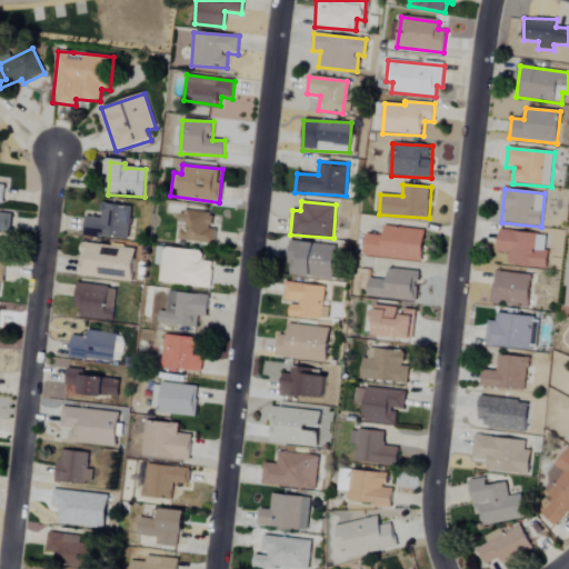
[(83,237),(128,239),(130,207),(99,206),(99,219),(85,218),(83,237)]
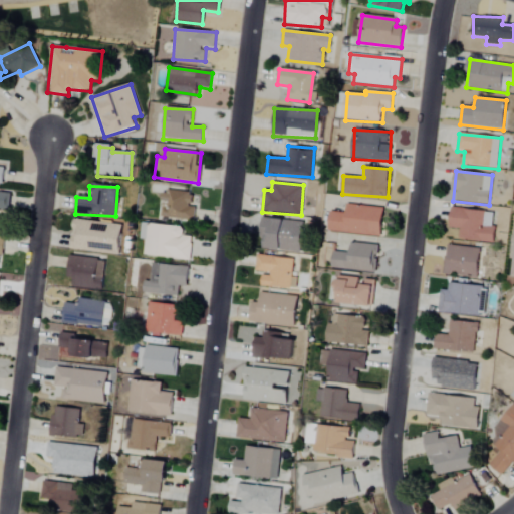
[(0,209),(8,210),(9,194),(0,192),(0,209)]
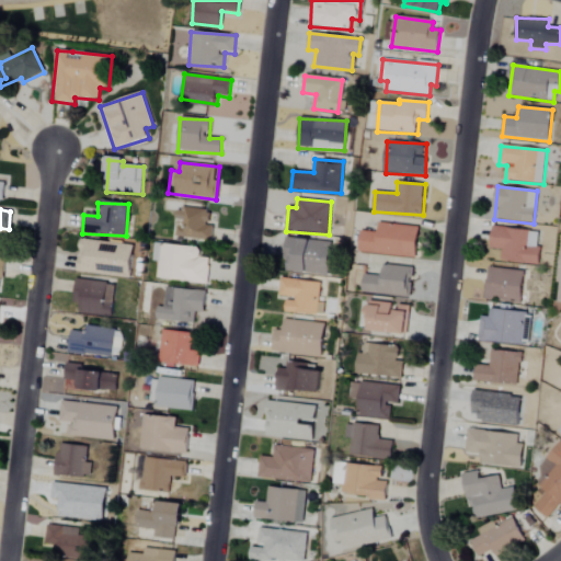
[(210,240),(212,210),(176,209),(175,238),(210,240)]
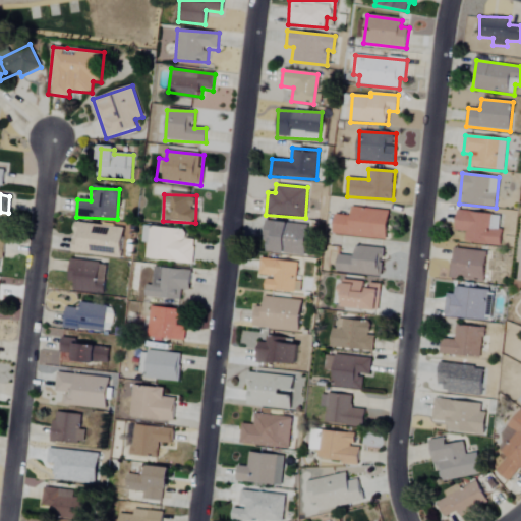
[(334,234),(387,240),(390,212),(352,208),(351,217),(336,215),(334,234)]
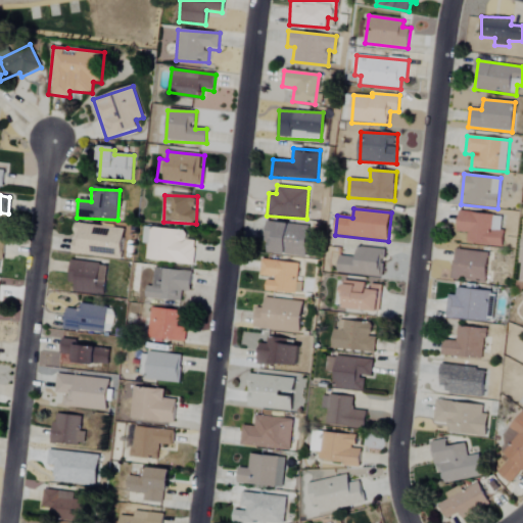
[(466,244),(503,247),(504,230),(501,230),(502,216),(459,212),(458,232),(467,232),(466,244)]
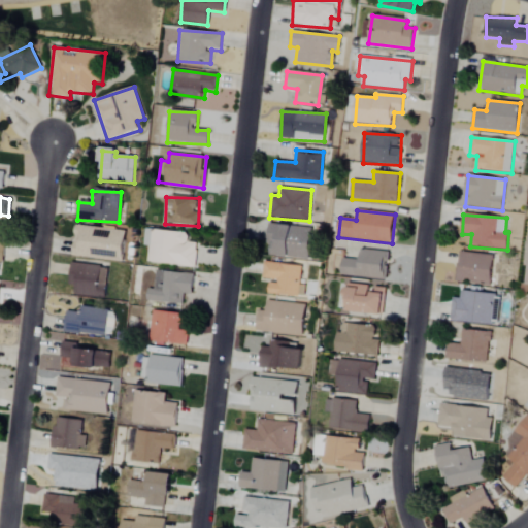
[(72,256),(122,263),(126,232),(76,225),(72,256)]
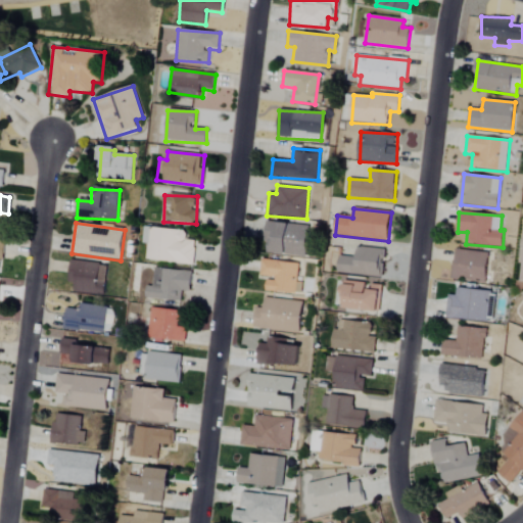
[(307,225),(268,223),(266,254),(306,257),(307,225)]
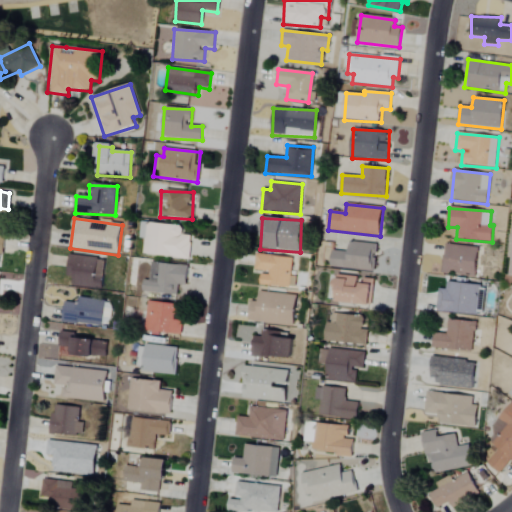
[(189,259),(191,236),(181,235),(182,226),(139,223),(138,239),(143,239),(142,255),(189,259)]
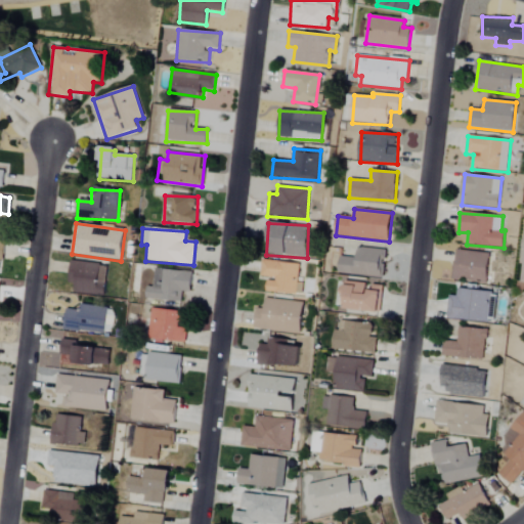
[(339,273),(381,278),(385,252),(359,249),(358,258),(341,256),(339,273)]
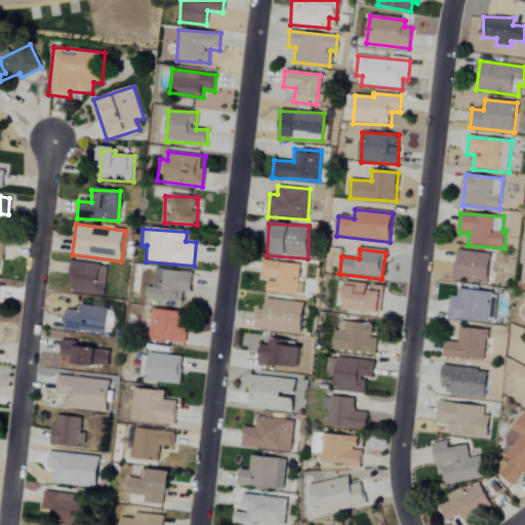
[(490,253),(455,251),(454,280),(489,282),(490,253)]
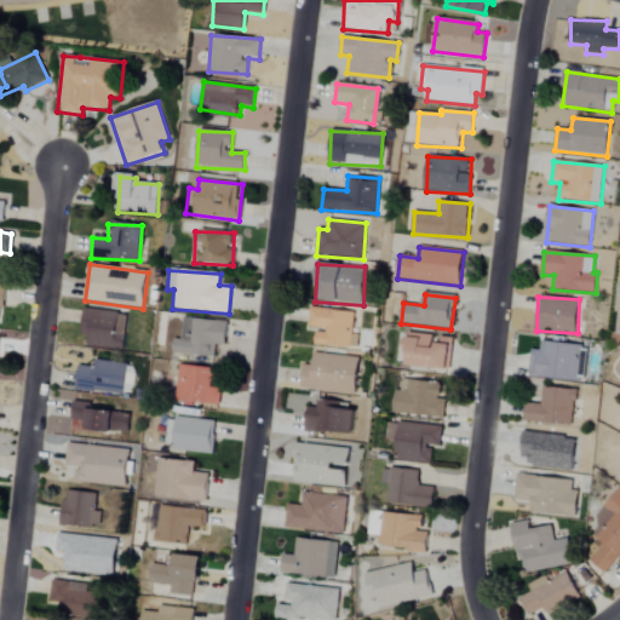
[(128,315),(85,309),(81,336),(86,337),(85,346),(124,351),(128,315)]
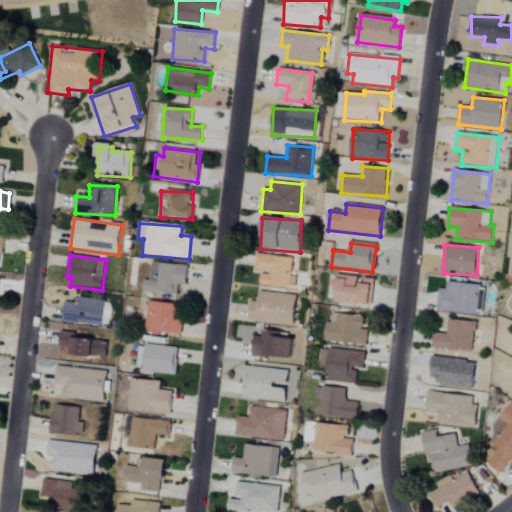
[(255,272),(261,272),(260,286),(294,288),(295,277),(290,277),(292,258),(256,255),(255,272)]
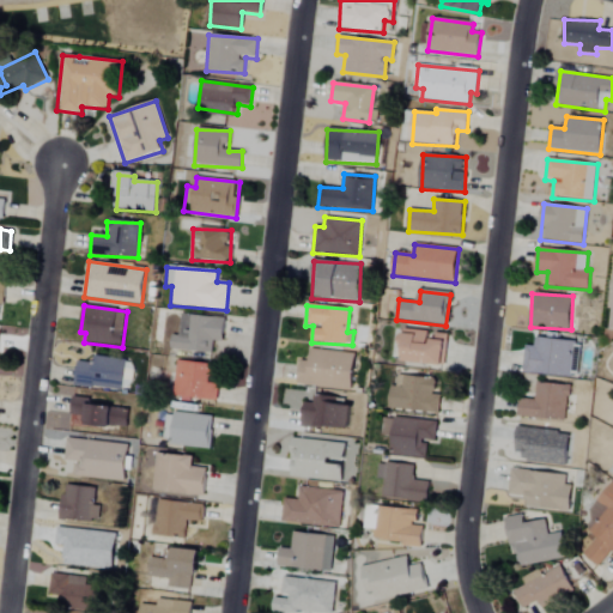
[(225,317),(175,315),(173,351),(210,352),(211,341),(224,343),(225,317)]
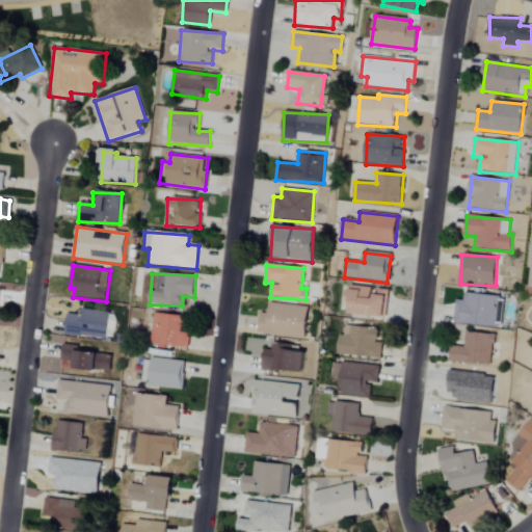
[(349,315),(386,317),(388,290),(376,289),(376,288),(351,286),(349,315)]
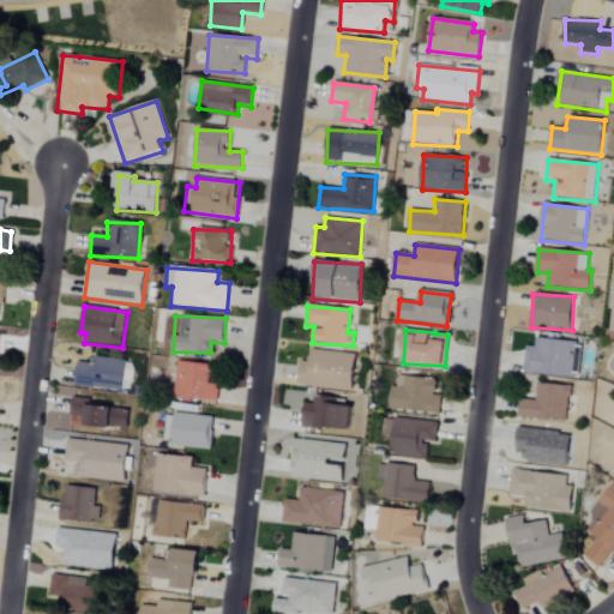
[(525,347),(524,375),(573,377),(573,341),(535,339),(535,347),(525,347)]
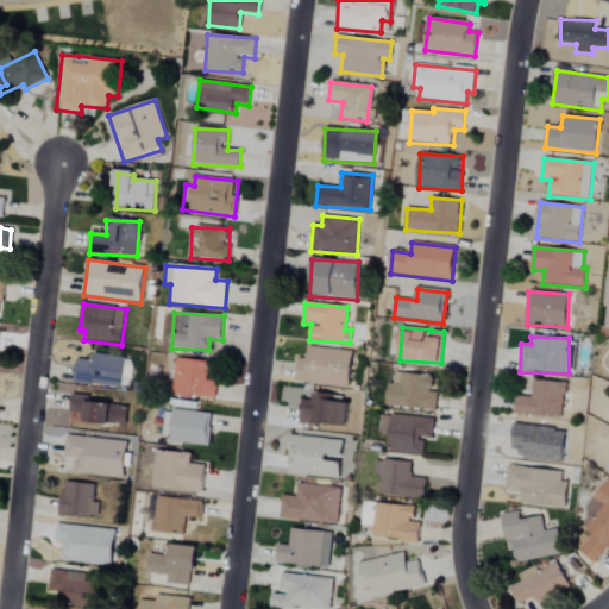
[(349,387),(351,352),(308,349),(307,359),(297,359),(296,383),(349,387)]
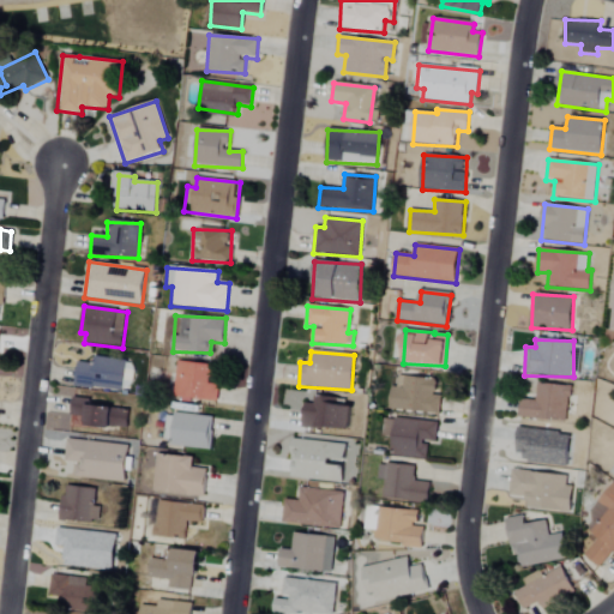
[(130,392),(132,362),(94,359),(92,365),(77,362),(74,386),(130,392)]
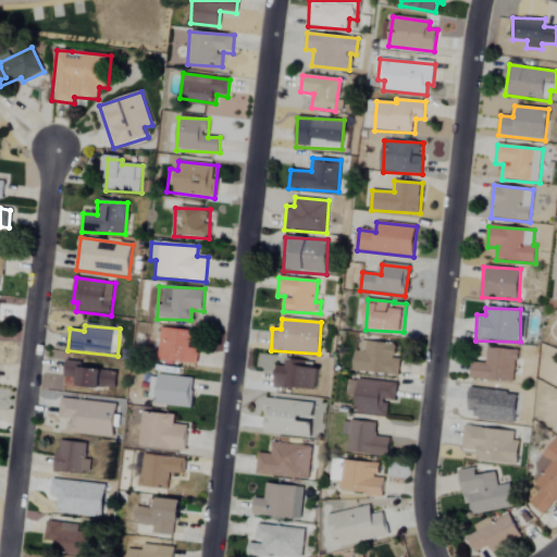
[(354,371),(398,376),(400,359),(396,359),(397,346),(361,342),(361,350),(356,350),(354,371)]
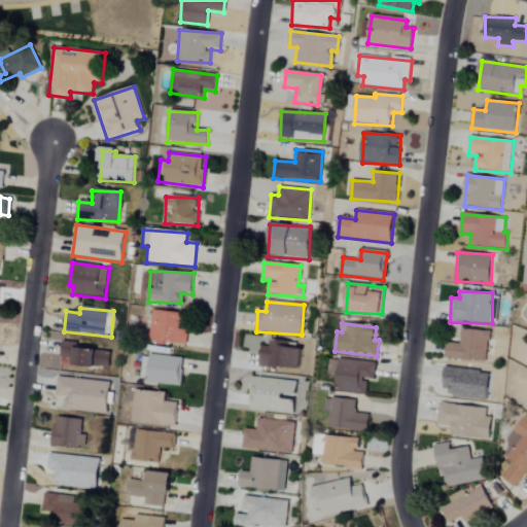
[(488,361),(489,331),(461,329),(460,345),(448,344),(447,359),(488,361)]
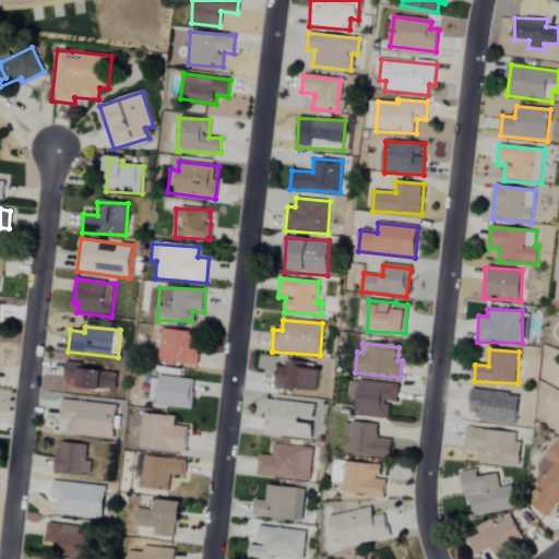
[(277,368),(275,389),(318,393),(321,371),(297,368),(297,363),(285,361),(285,368),(277,368)]
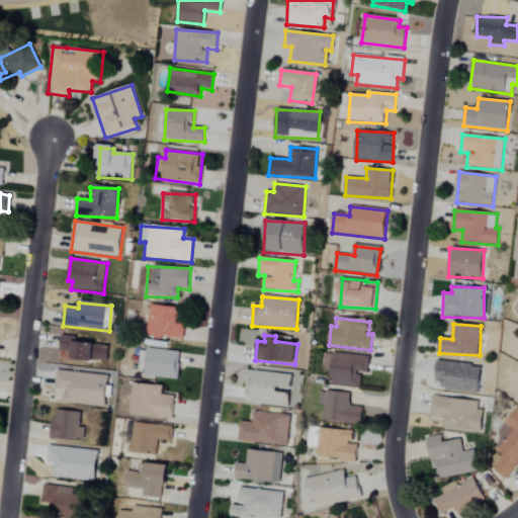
[(76,337),(61,336),(60,360),(108,362),(108,346),(76,344),(76,337)]
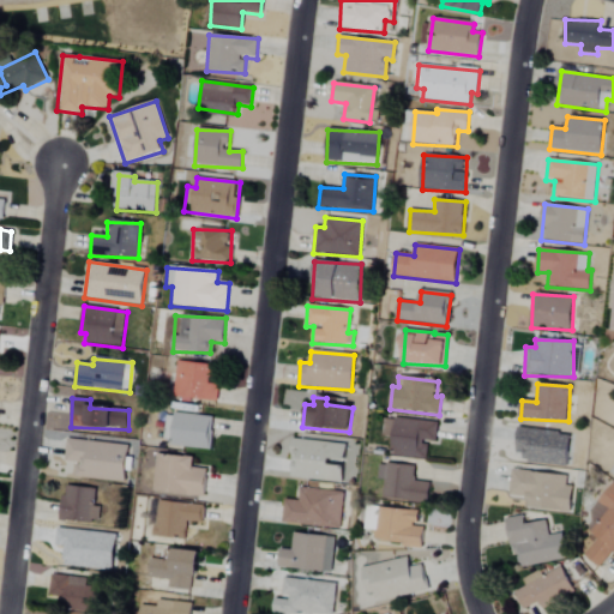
[(163,446),(209,449),(211,416),(164,414),(163,446)]
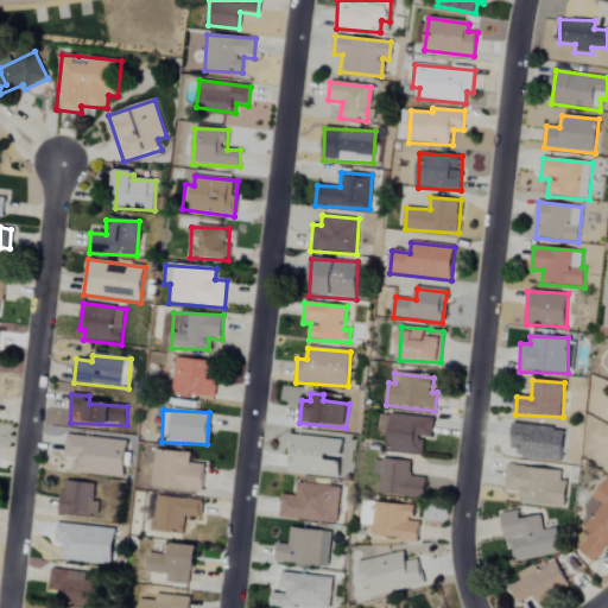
[(432,438),(434,418),(382,415),(381,434),(388,434),(387,450),(423,454),(424,437),(432,438)]
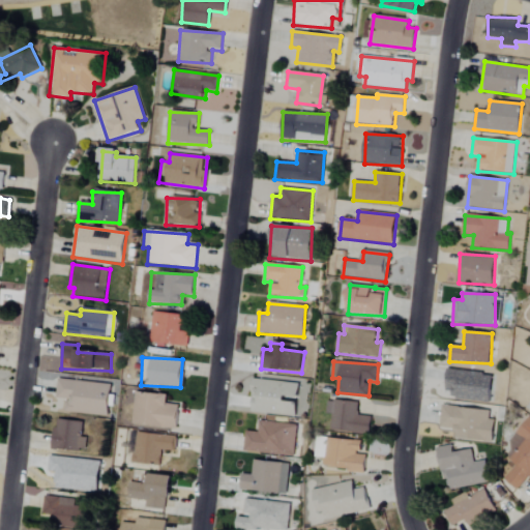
[(112,385),(58,380),(56,400),(65,400),(64,412),(109,416),(112,385)]
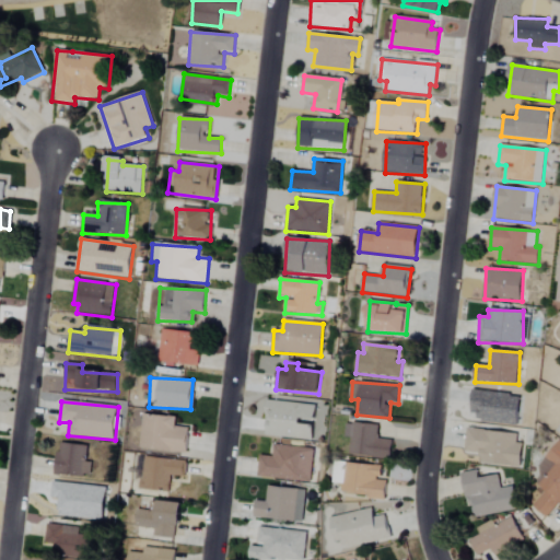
[(315,406),(268,401),(265,436),(312,441),(313,423),(314,423),(315,406)]
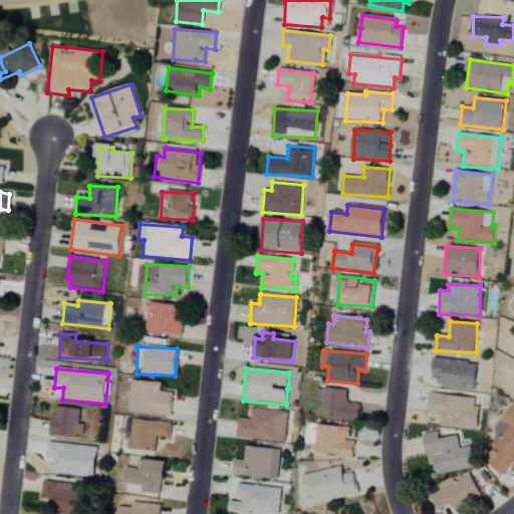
[(172,416),(174,393),(162,393),(163,383),(131,381),(129,413),(172,416)]
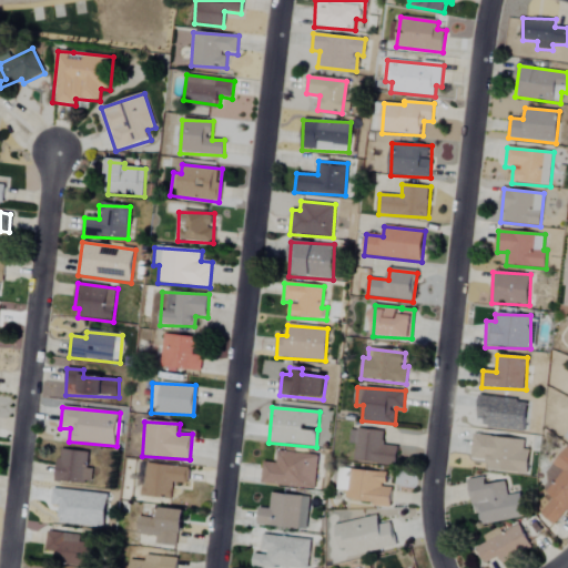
[(351,428),(350,445),(355,445),(354,462),(397,466),(399,447),(384,445),(385,432),(351,428)]
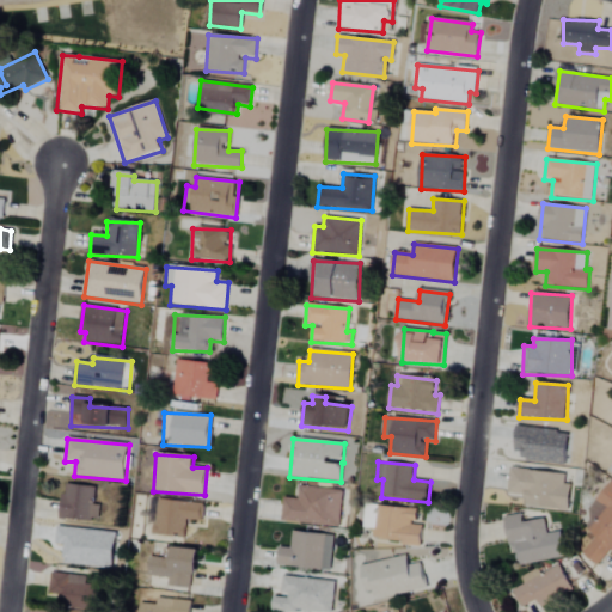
[(508,495),(527,496),(526,508),(569,510),(570,485),(564,484),(565,473),(510,470),(508,495)]
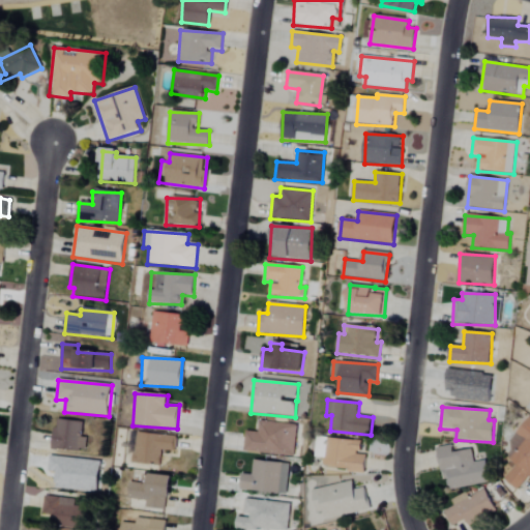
[(529,478),(529,418),(507,446),(514,452),(508,461),(514,466),(504,479),(520,492),(529,478)]
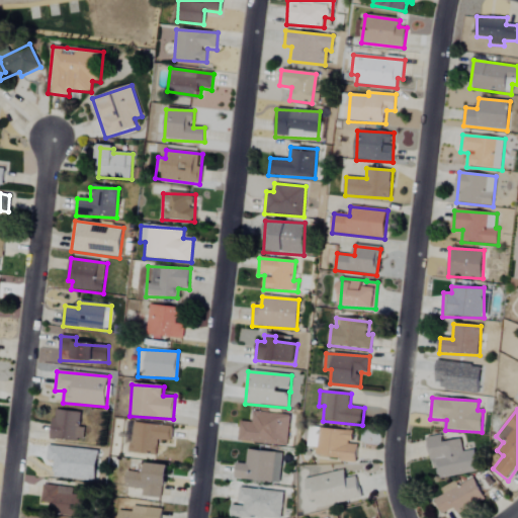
[(52,439),(83,441),(84,428),(79,428),(81,413),(54,410),(52,439)]
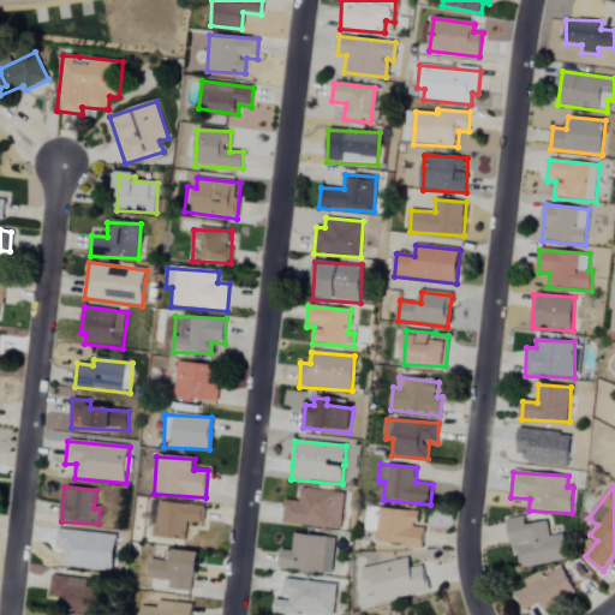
[(285,501),(284,525),(341,529),(342,493),(300,490),(299,502),(285,501)]
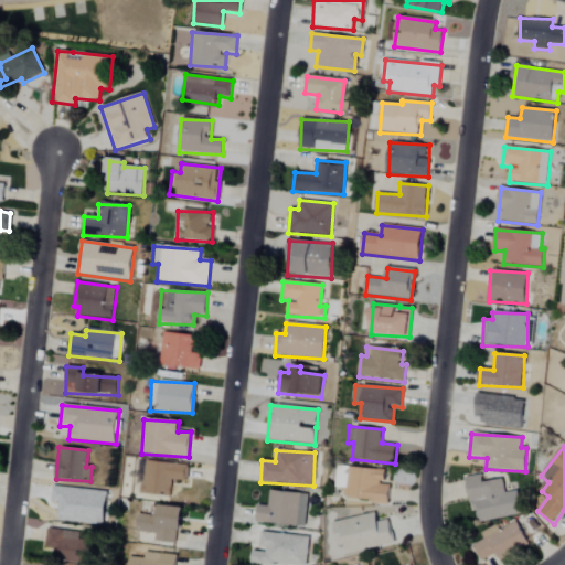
[(187,466),(146,461),(142,493),(170,497),(172,480),(185,482),(187,466)]
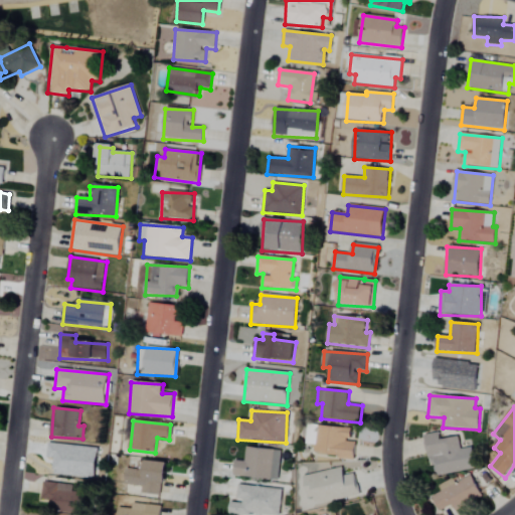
[(356,442),(351,442),(352,428),(317,426),(315,456),(355,458),(356,442)]
